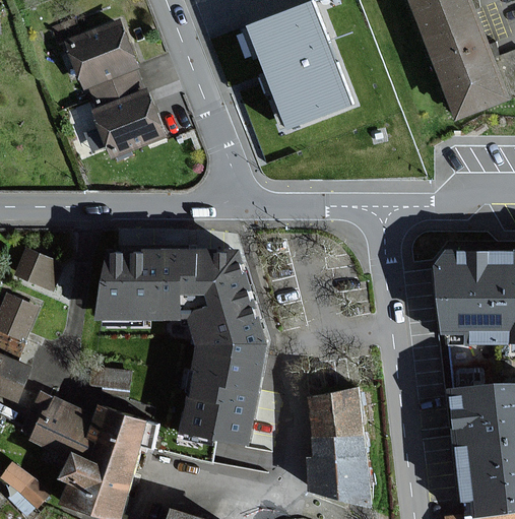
[(468,3),(466,0),(408,0),(453,117),(504,96),(488,53),(468,3)]
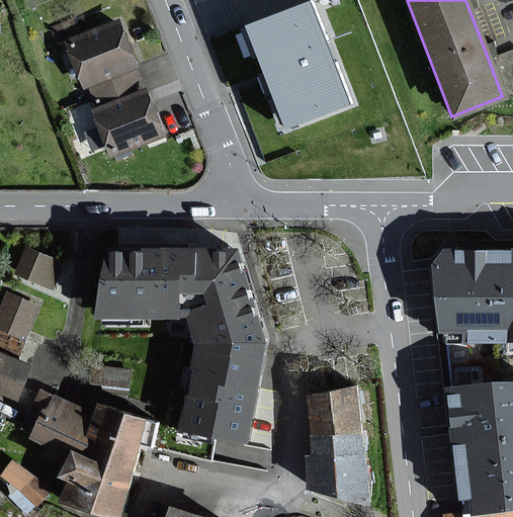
[(347,103),(308,2),(243,26),(282,128),(347,103)]
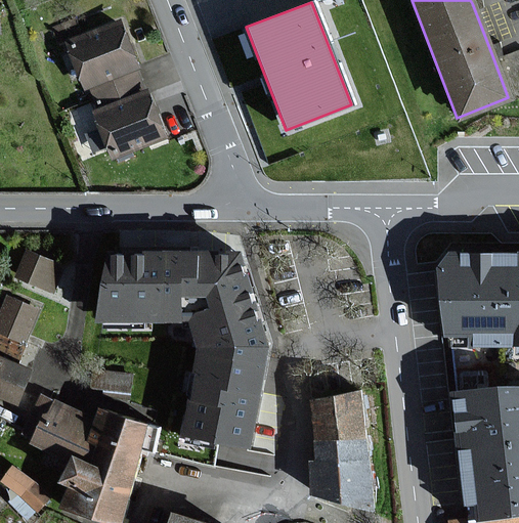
[(135,68),(117,23),(65,43),(83,88),(86,87),(130,70),(135,68)]
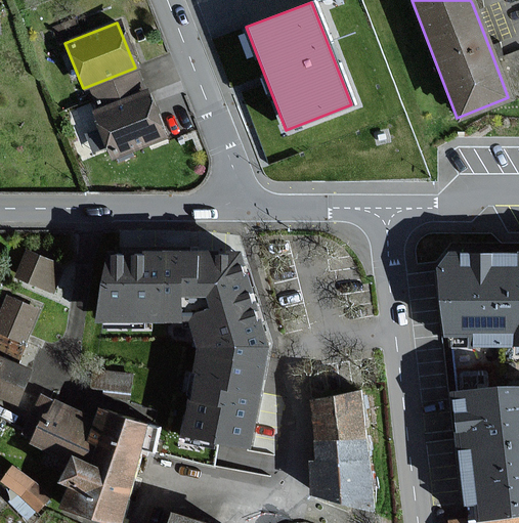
[(130,70),(86,87),(95,112),(139,93),(130,70)]
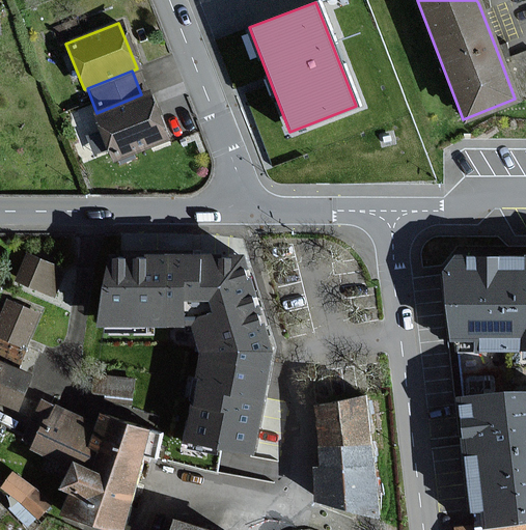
[(97,113),(92,114),(111,159),(163,138),(145,93),(141,94),(97,113)]
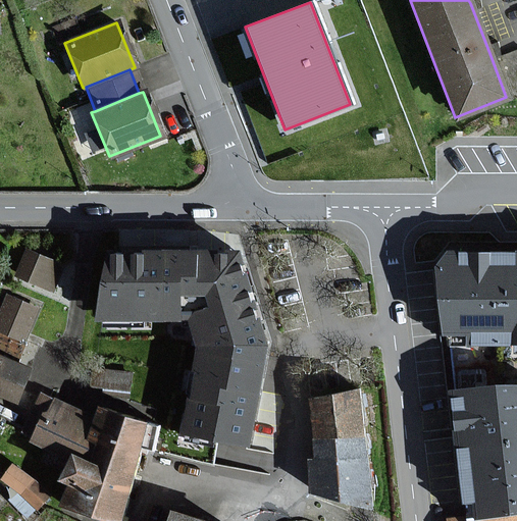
[(193,250),(105,250),(93,321),(186,320),(194,348),(177,434),(247,448),(260,380),(267,345),(250,289),(238,250),(193,250)]
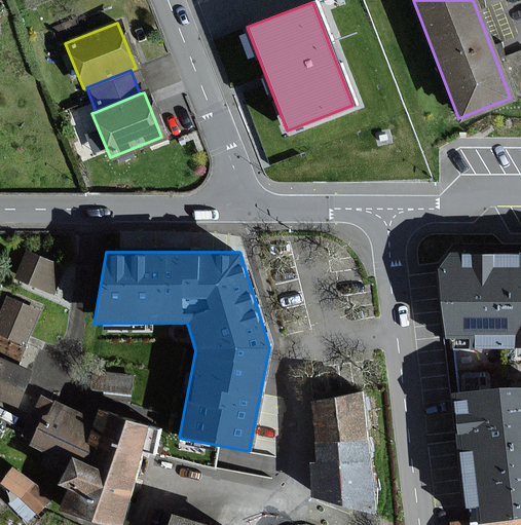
[(520,253),(505,253),(487,253),(448,253),(436,269),(444,339),(468,338),(467,349),(520,348),(520,253)]
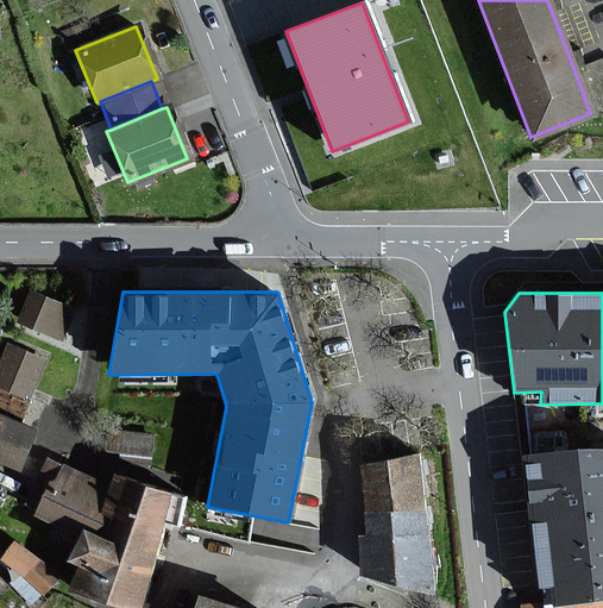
[(69,311),(27,294),(16,321),(58,338),(69,311)]
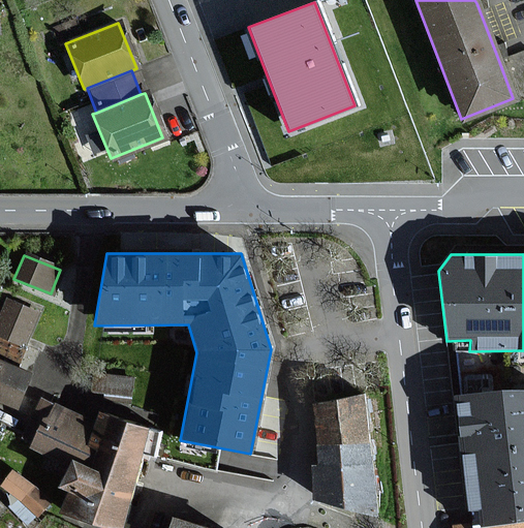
[(33,313),(4,302),(0,312),(0,336),(21,344),(33,313)]
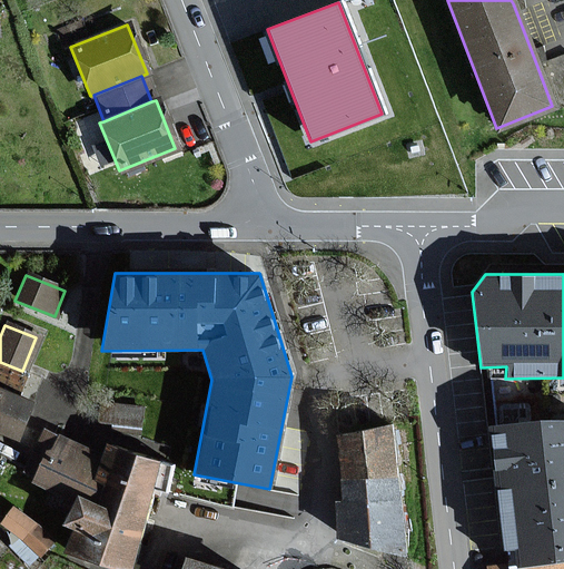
[(28,404),(0,392),(0,431),(15,438),(28,404)]
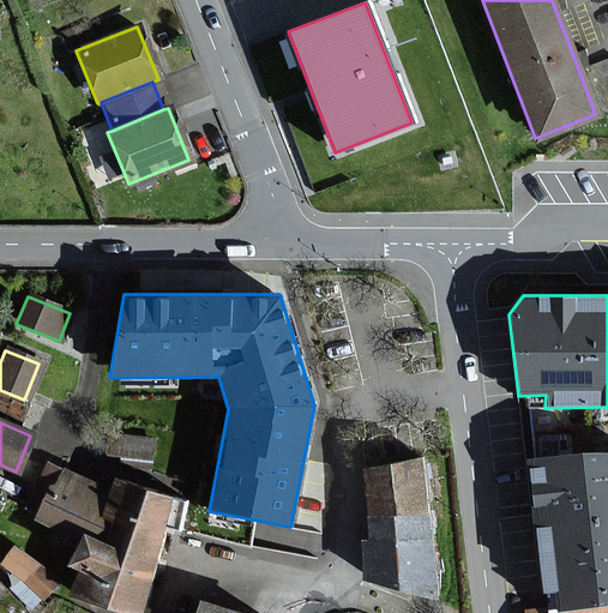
[(607,454),(529,464),(545,593),(554,592),(557,610),(607,602),(607,454)]
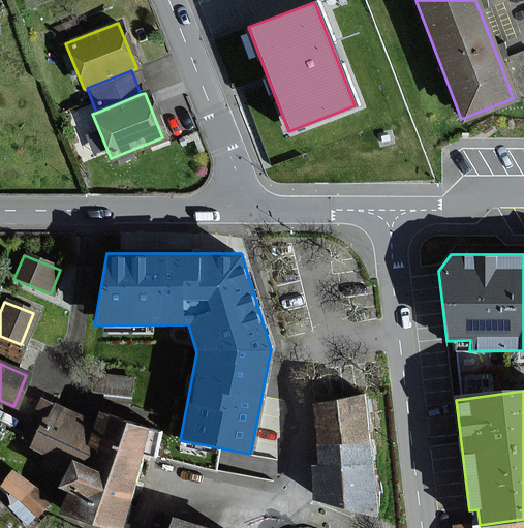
[(96,447),(88,444),(94,424),(38,399),(22,436),(32,441),(30,446),(70,464),(71,462),(90,468),(96,447)]
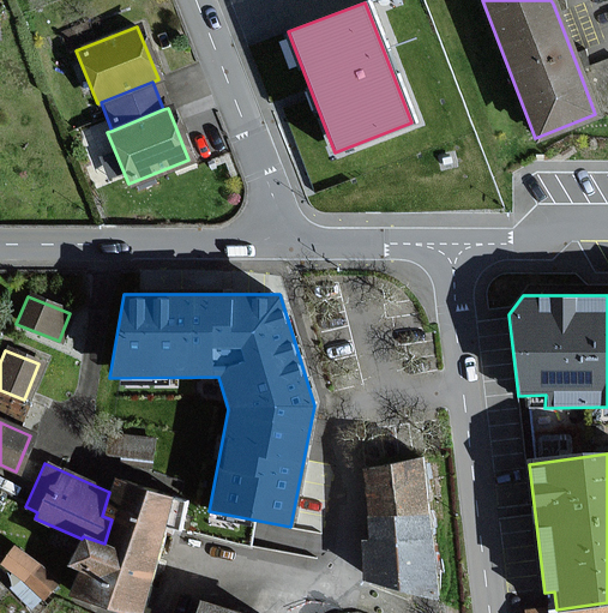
[(365,576),(433,595),(416,463),(363,475),(371,546),(362,545),(365,576)]
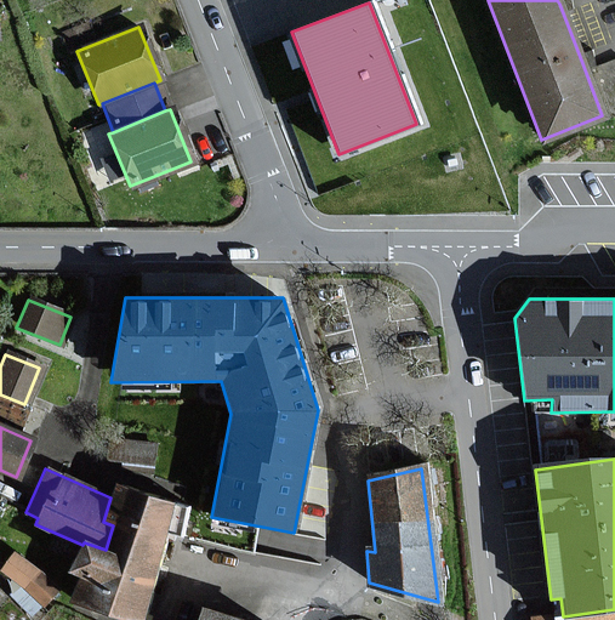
[(174,506),(114,487),(110,498),(103,522),(113,525),(106,550),(84,542),(83,545),(73,573),(80,575),(72,599),(132,619),(136,619),(155,562),(170,516),(174,506)]
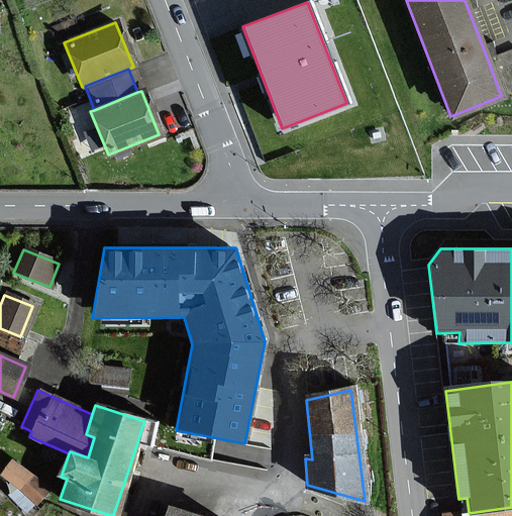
[(29,477),(9,460),(0,474),(0,476),(19,490),(33,504),(44,492),(29,477)]
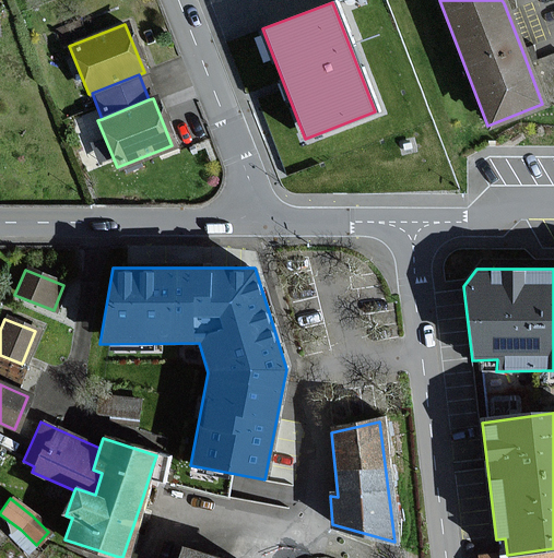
[(553,557),(553,548),(507,555),(488,557),(553,557)]
